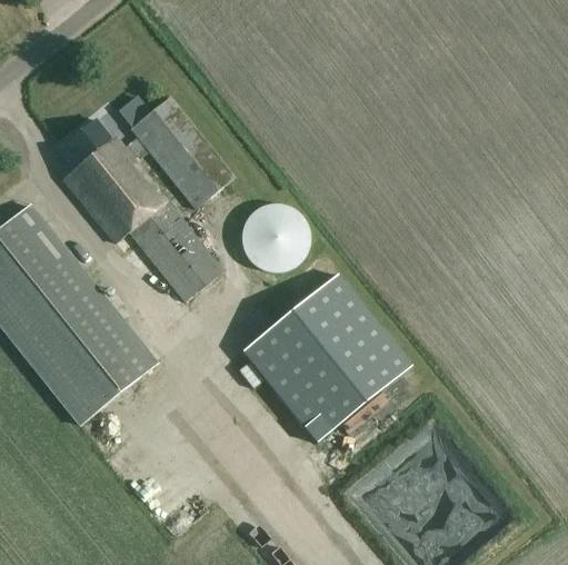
[(235,174),(171,93),(132,125),(138,132),(125,144),(117,132),(112,136),(99,120),(67,146),(83,166),(68,178),(117,240),(130,230),(187,300),(226,269),(132,152),(146,142),(196,205),(235,174)]
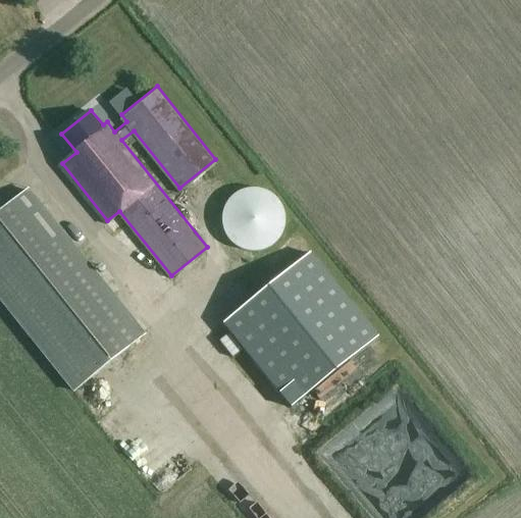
[(254,250),(258,250),(263,249),(267,247),(271,245),(274,242),(277,239),(280,236),(282,231),(284,227),(285,222),(285,218),(285,214),(284,209),(282,205),(280,201),(277,198),(274,195),(271,192),(267,190),(263,188),(258,187),(254,187),(250,187),(245,188),(241,190),(237,192),(233,194),(230,198),(227,201),(225,205),(223,209),(222,213),(222,218),(222,222),(223,227),(225,231),(227,236),(230,239),(233,242),(237,245),(241,247),(245,249),(250,250),(254,250)]
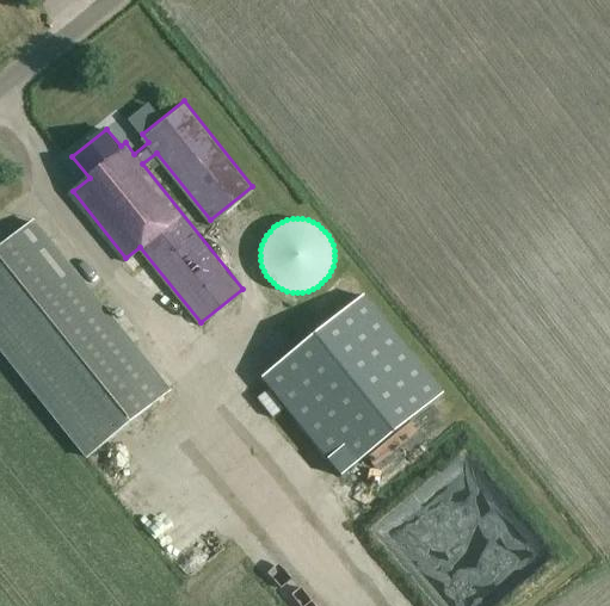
[(0,344),(88,456),(171,391),(36,221),(0,248),(0,344)]
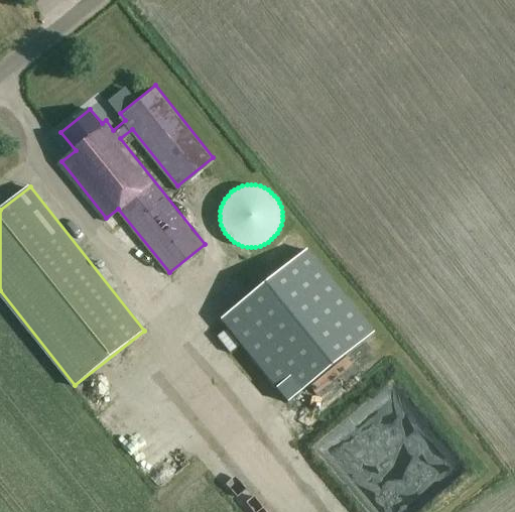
[(308,248),(221,318),(287,401),(375,331),(308,248)]
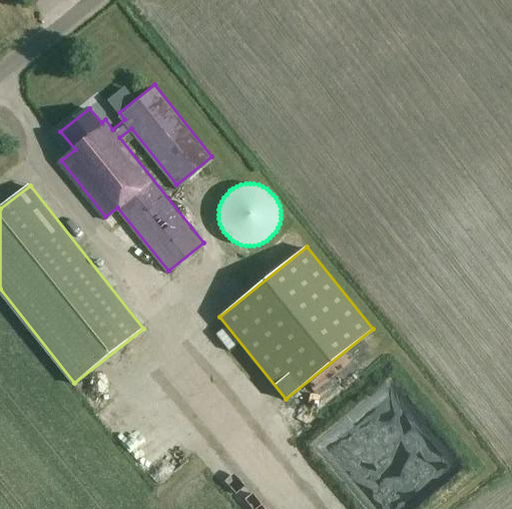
[(257,497),(250,508),(272,508),(274,504),(257,497)]
